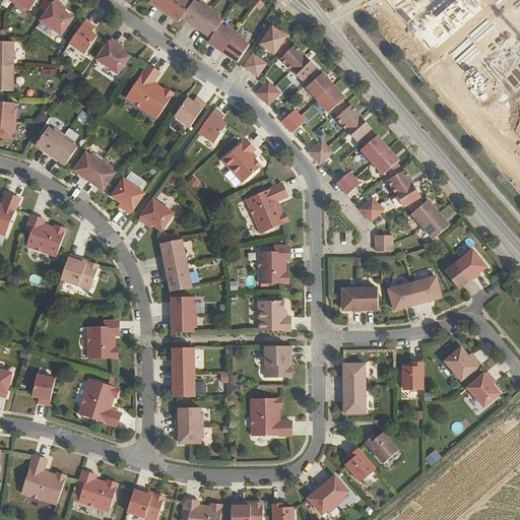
[(38,0),(16,0),(14,3),(25,10),(26,8),(30,11),(38,0)]
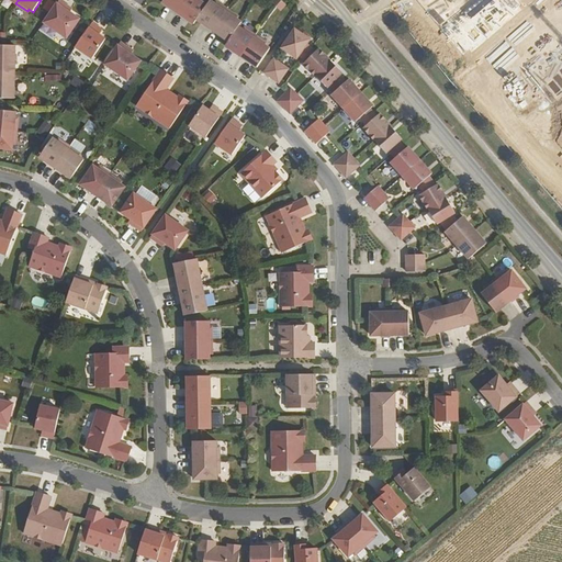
[(164,0),(163,3),(179,13),(187,0),(164,0)]
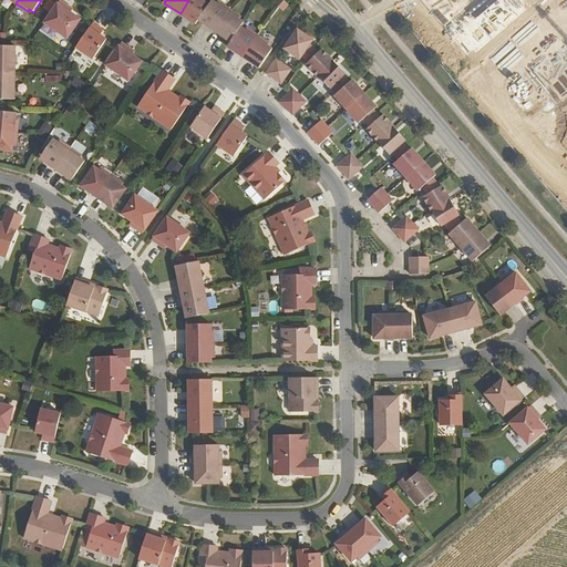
[(188,0),(181,13),(196,24),(199,20),(209,6),(205,1),(206,0),(188,0)]
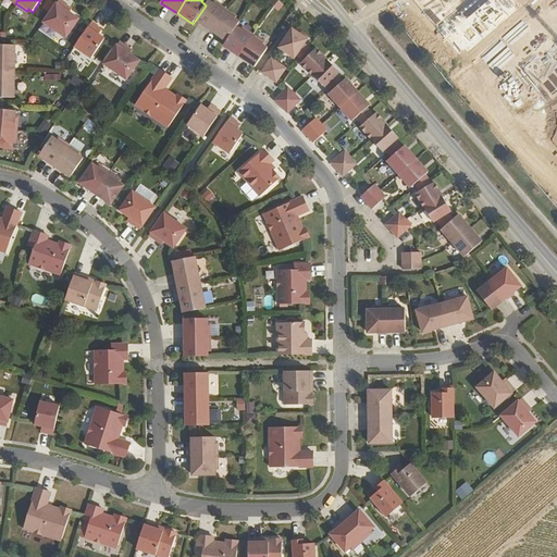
[(268,0),(267,2),(277,10),(283,3),(279,0),(268,0)]
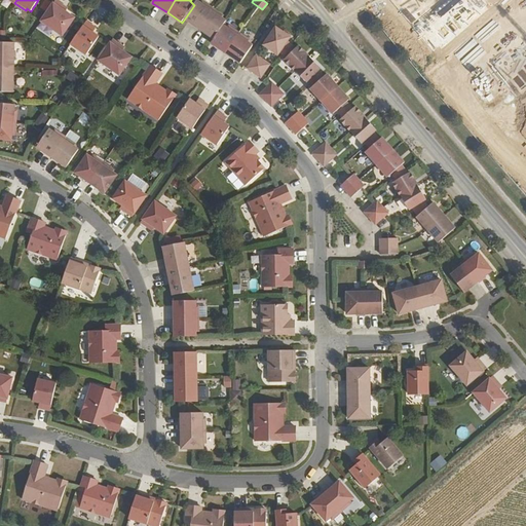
[(63,6),(55,1),(41,22),(63,36),(75,19),(61,9),(63,6)]
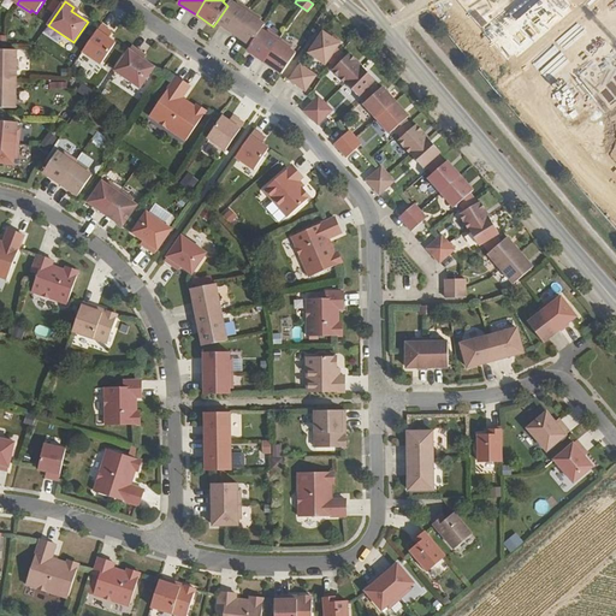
[(227,6),(217,22),(234,34),(249,10),(238,3),(237,5),(230,1),(227,6)]
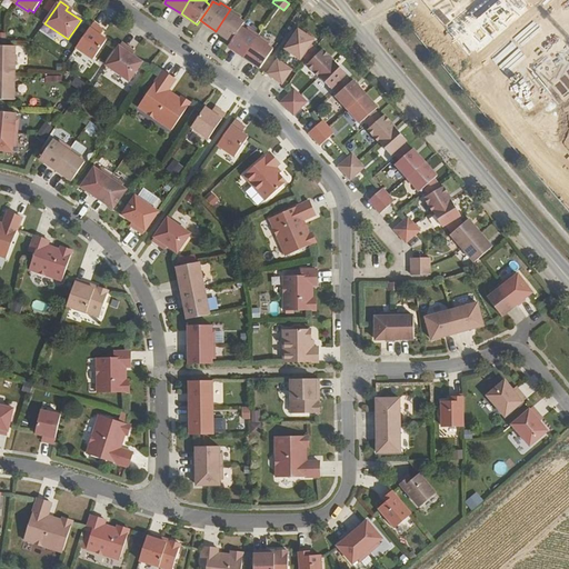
[(230,9),(216,31),(232,42),(242,28),(245,22),(240,19),(241,18),(230,9)]
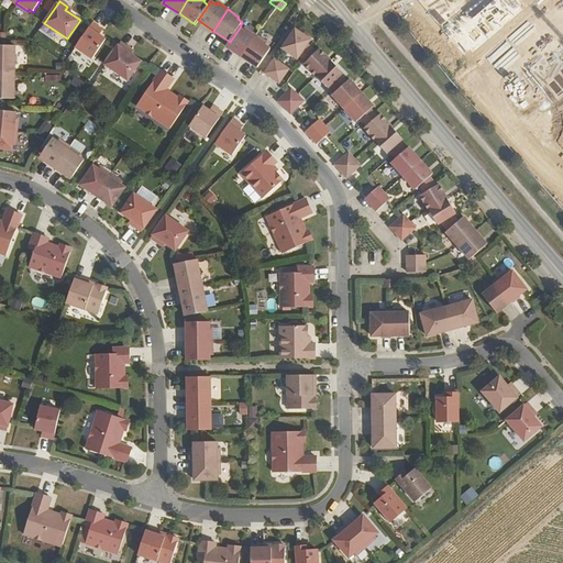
[(100,28),(92,23),(76,47),(94,59),(107,40),(97,33),(100,28)]
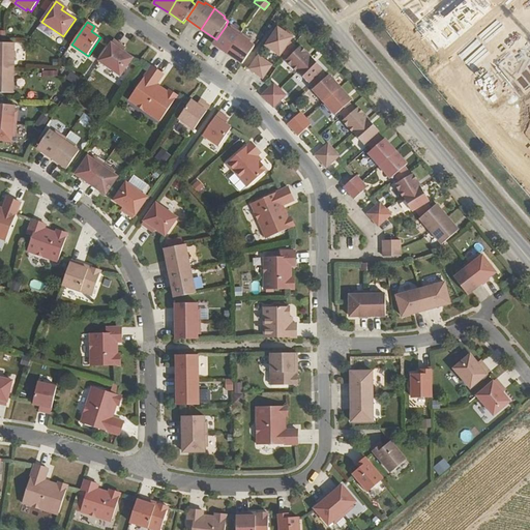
[(216,39),(213,43),(228,54),(241,34),(232,27),(230,29),(226,26),(216,39)]
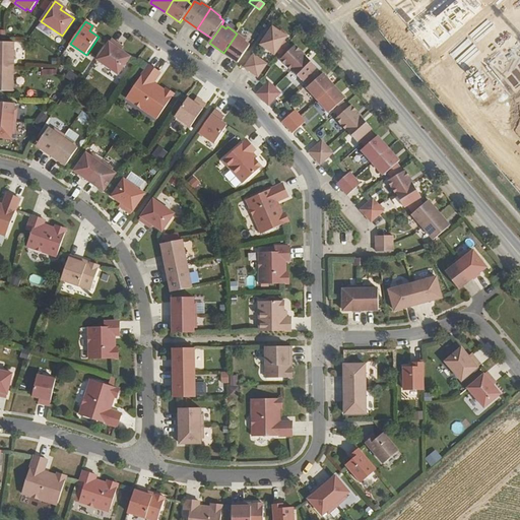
[(287,37),(273,27),(261,45),(275,55),(277,52),(284,42),(287,37)]
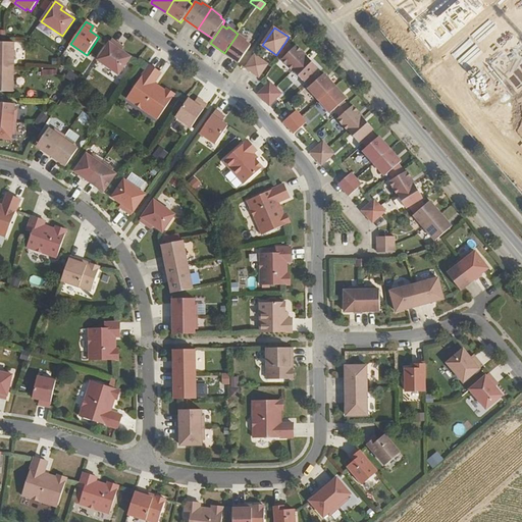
[(224,53),(239,63),(251,46),(247,43),(249,41),(238,34),(224,53)]
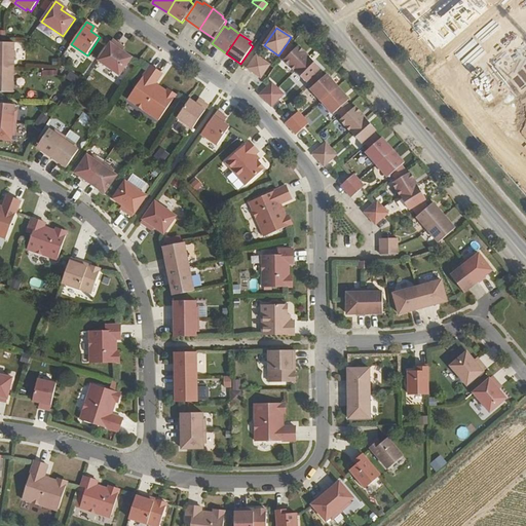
[(120,44),(113,40),(99,61),(120,75),(133,58),(118,48),(120,44)]
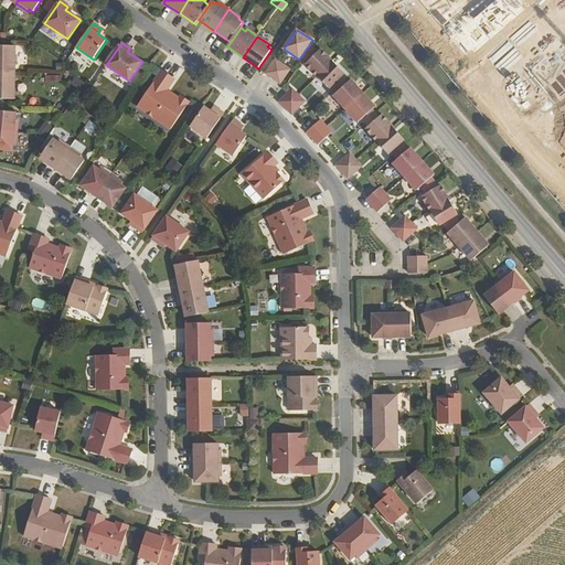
[(0,72),(16,73),(17,46),(0,45),(0,72)]
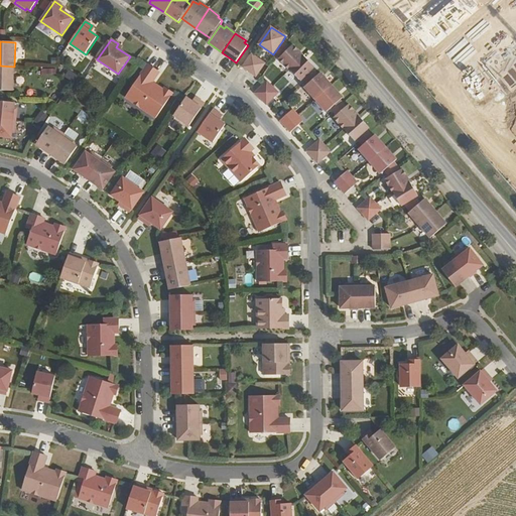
[(286,44),(282,41),(275,51),(278,54),(286,44)]
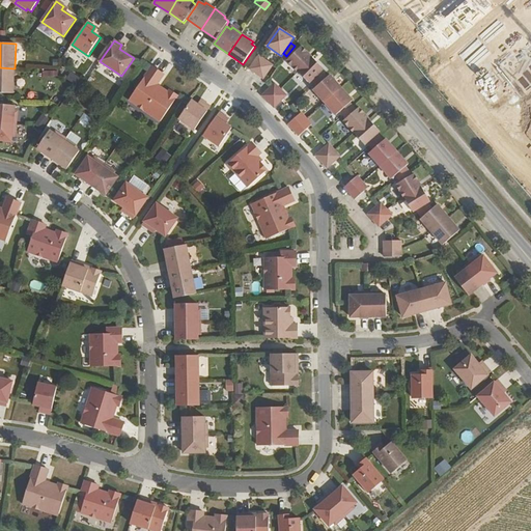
[(299,50),(295,46),(286,56),(289,59),(299,50)]
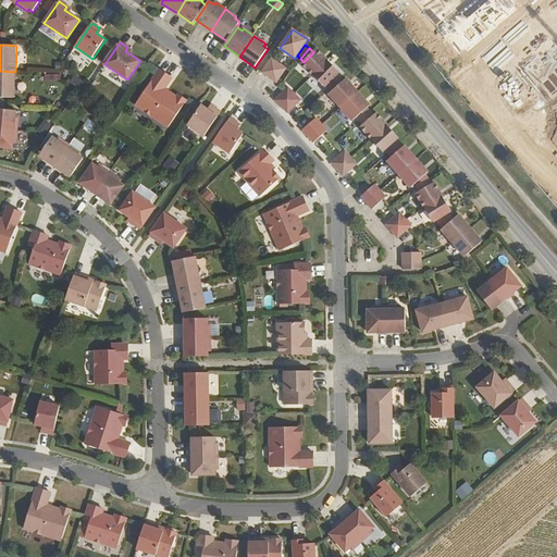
[(316,49),(313,52),(304,62),(301,64),(313,75),(329,61),(316,49)]
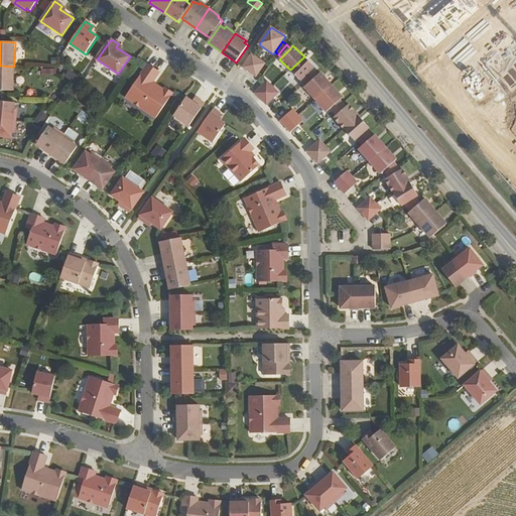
[(259,59),(252,54),(243,68),(250,72),(259,59)]
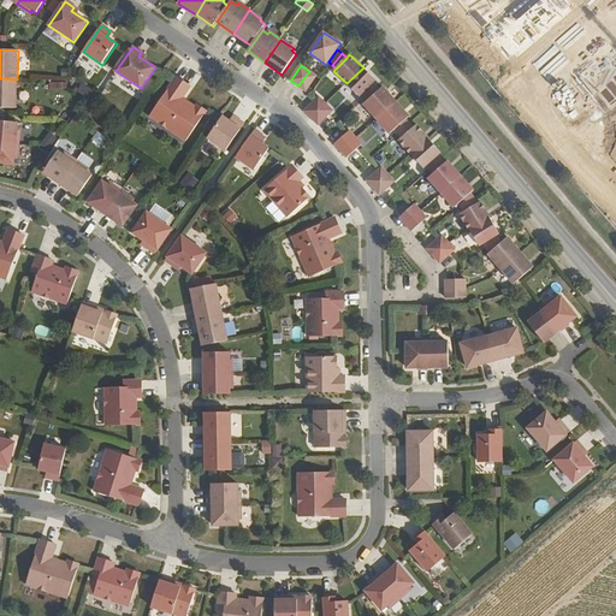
[(377,81),(363,67),(347,83),(360,96),(362,94),(373,83),(377,81)]
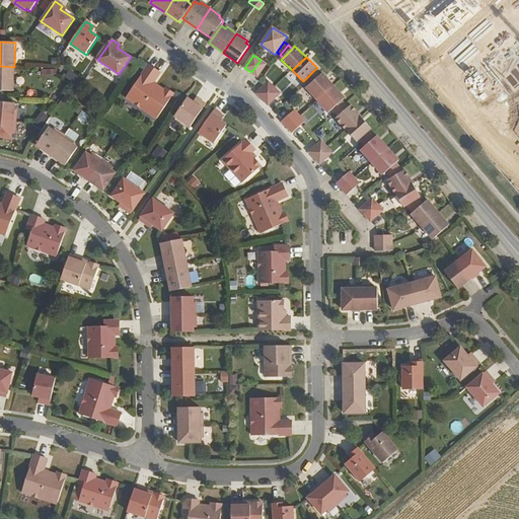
[(267,64),(261,60),(251,72),(257,77),(267,64)]
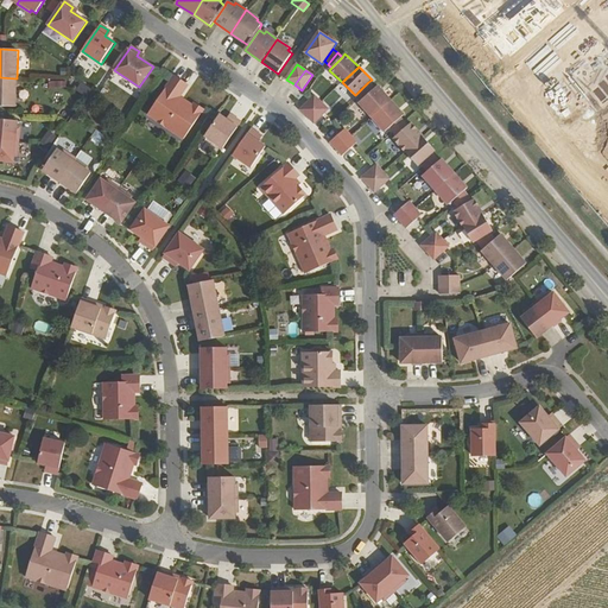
[(0,106),(17,107),(17,78),(0,77),(0,106)]
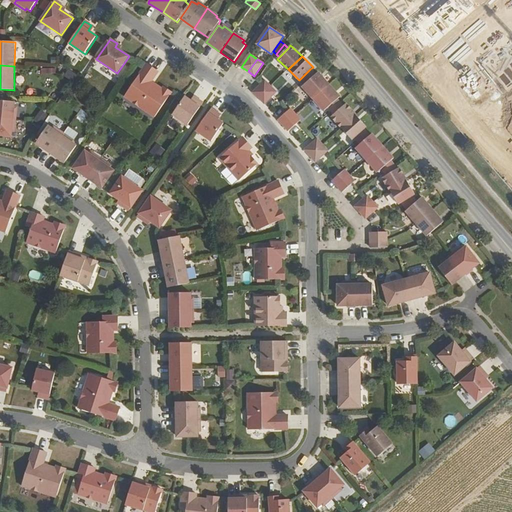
[(155,117),(172,93),(165,88),(163,90),(156,85),(154,87),(150,84),(158,73),(147,65),(125,97),(155,117)]
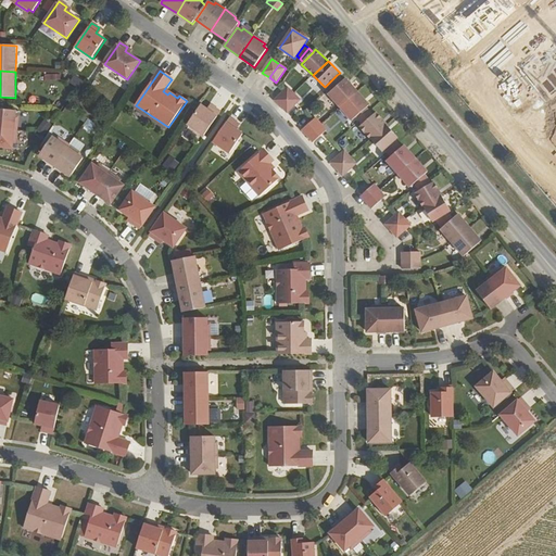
[(73,75),(68,81),(81,90),(86,83),(73,75)]
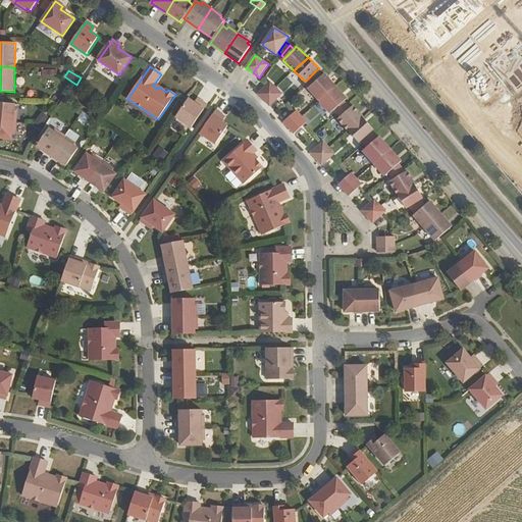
[(319,73),(316,70),(307,80),(310,83),(319,73)]
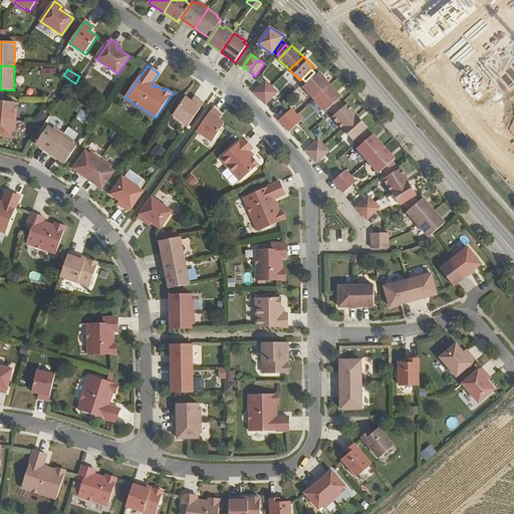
[(317,75),(314,72),(305,81),(308,84),(317,75)]
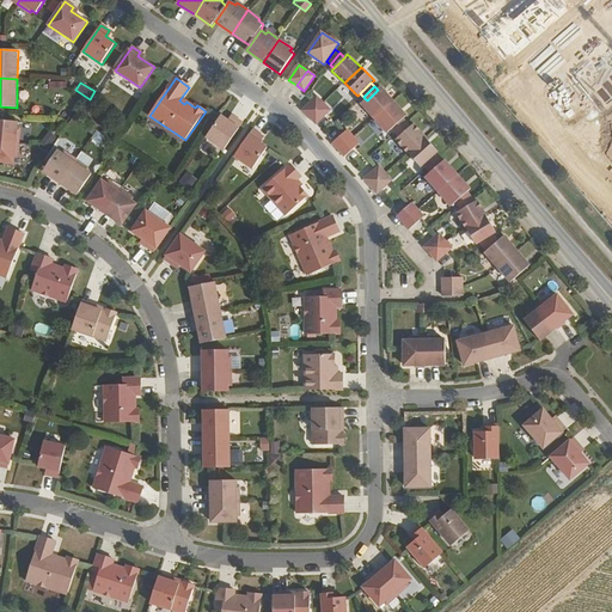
[(380,87),(378,90),(367,101),(362,104),(375,118),(393,102),(380,87)]
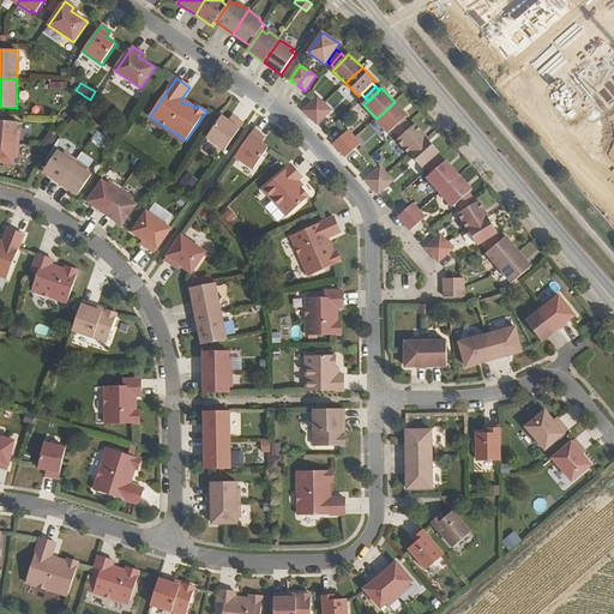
[(318,97),(304,110),(311,118),(325,103),(318,97)]
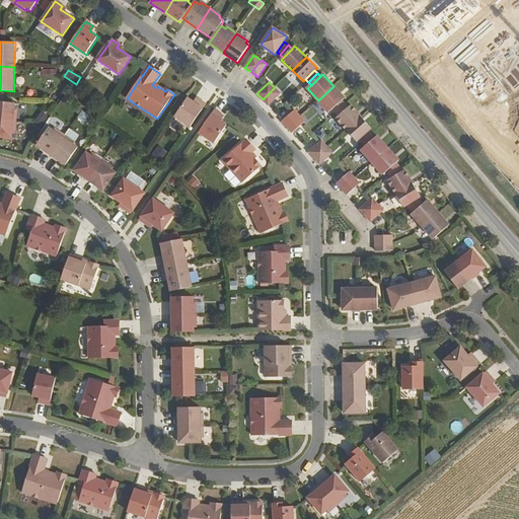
[(346,98),(334,86),(318,100),(328,113),(332,109),(343,101),(346,98)]
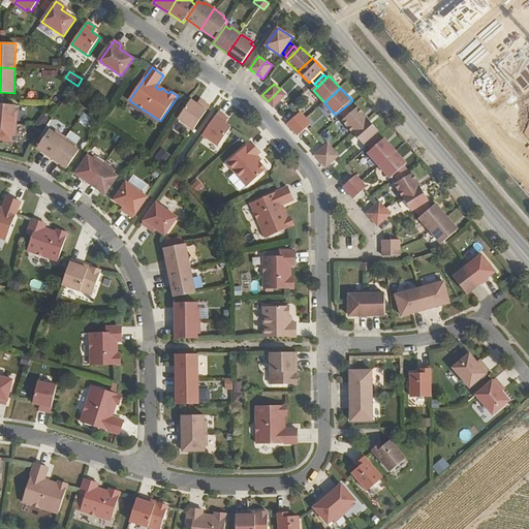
[(285,95),(280,89),(268,101),(274,106),(285,95)]
